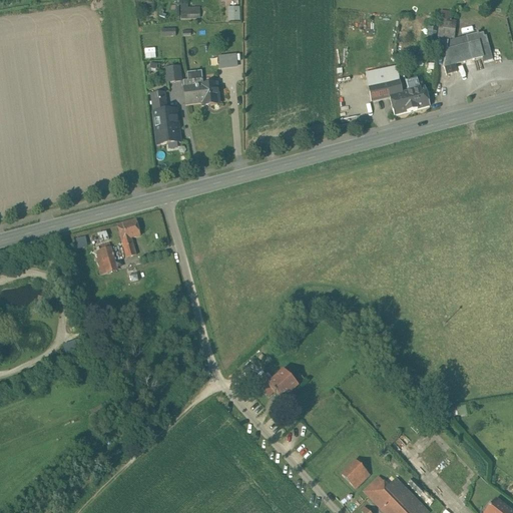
[(187,3),(179,3),(179,18),(198,18),(198,6),(187,6),(187,3)]
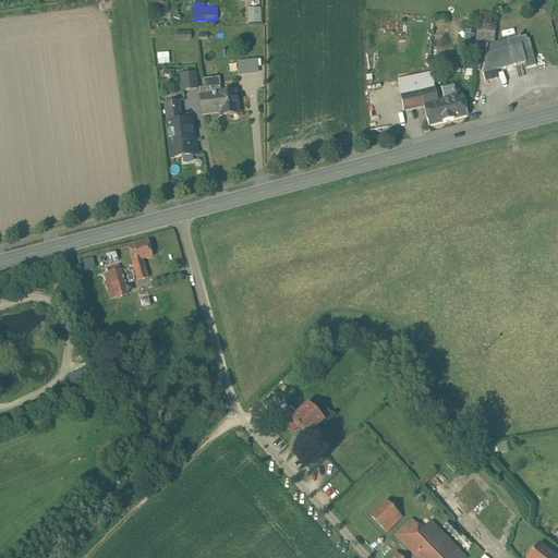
[(245,21),(261,21),(261,7),(245,7),(245,21)]
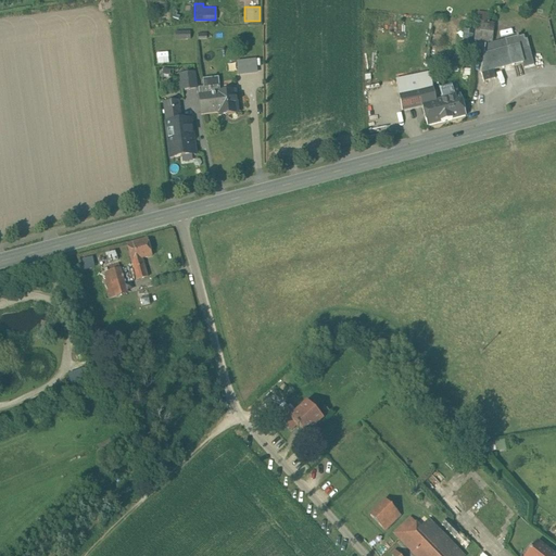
[(431,34),(442,35),(443,19),(432,19),(431,34)]
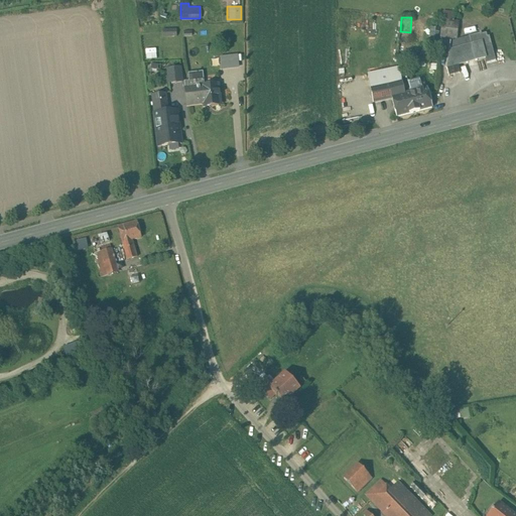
[(469,36),(449,40),(446,69),(485,57),(484,52),(486,52),(484,46),(483,47),(481,42),(472,44),(469,36)]
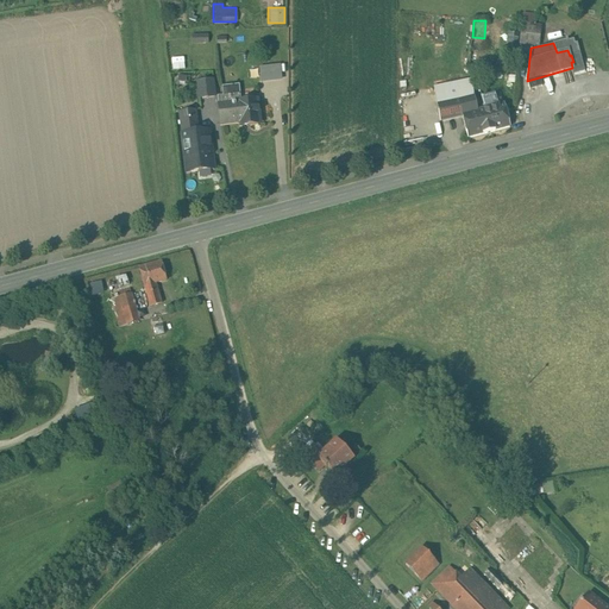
[(573,62),(571,62),(572,68),(573,74),(584,71),(581,60),(573,62)]
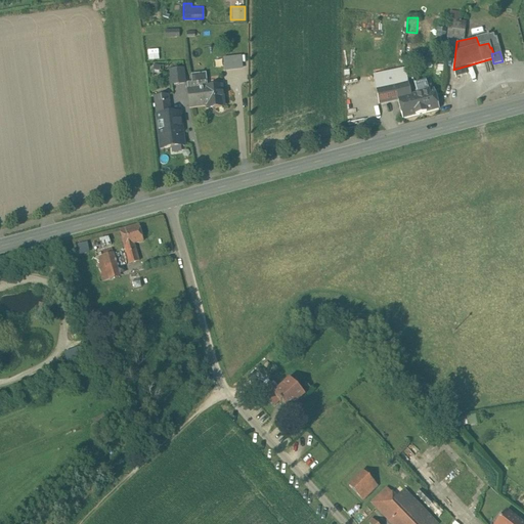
[(221,56),(222,69),(241,68),(239,54),(221,56)]
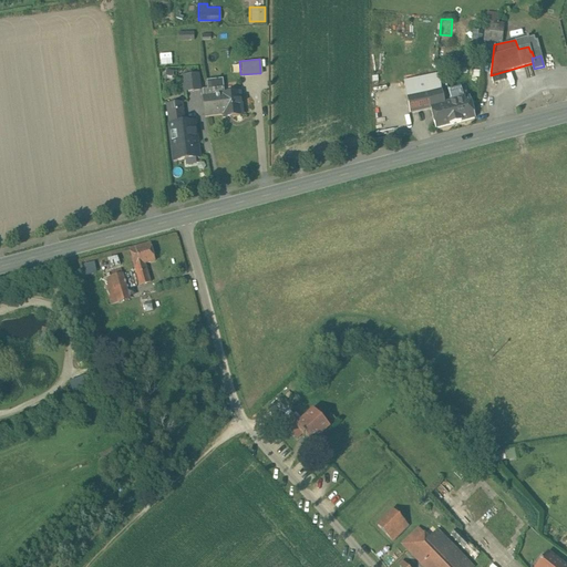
[(198,74),(183,76),(185,91),(200,90),(198,74)]
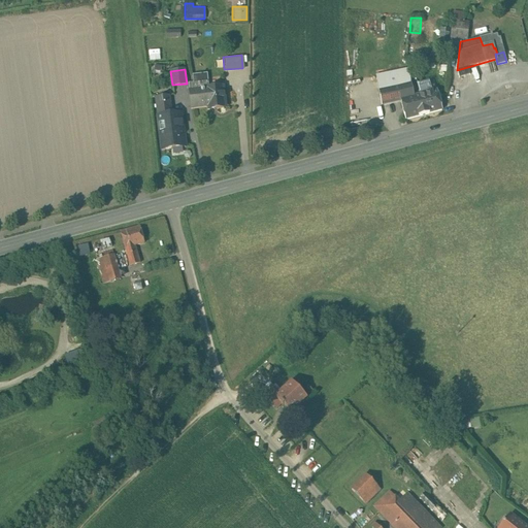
[(206,73),(193,75),(193,83),(207,83),(206,73)]
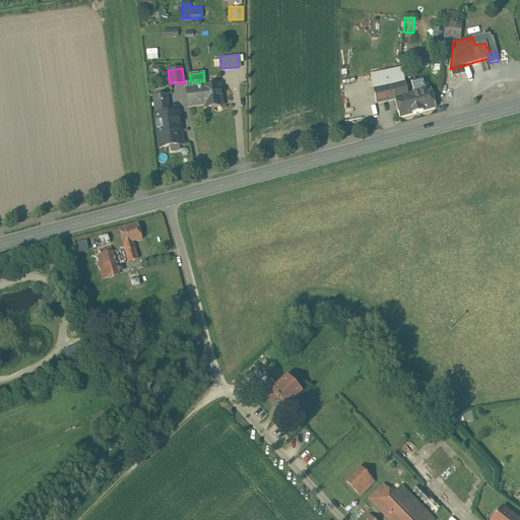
[(430,88),(407,94),(404,81),(387,85),(374,88),(376,103),(394,99),(399,118),(435,108),(430,88)]
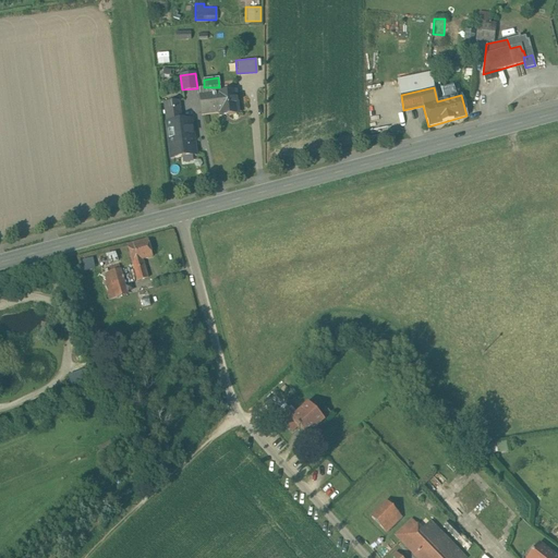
[(199,95),(202,113),(219,111),(220,114),(238,112),(235,91),(220,93),(199,95)]
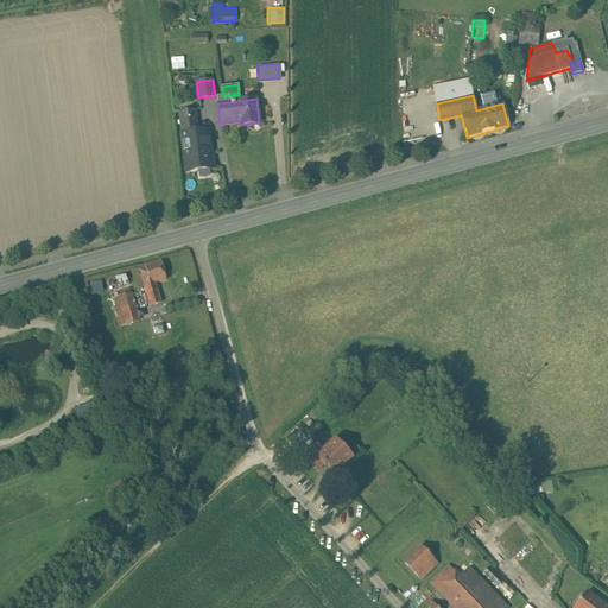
[(195,111),(179,112),(182,134),(197,132),(195,111)]
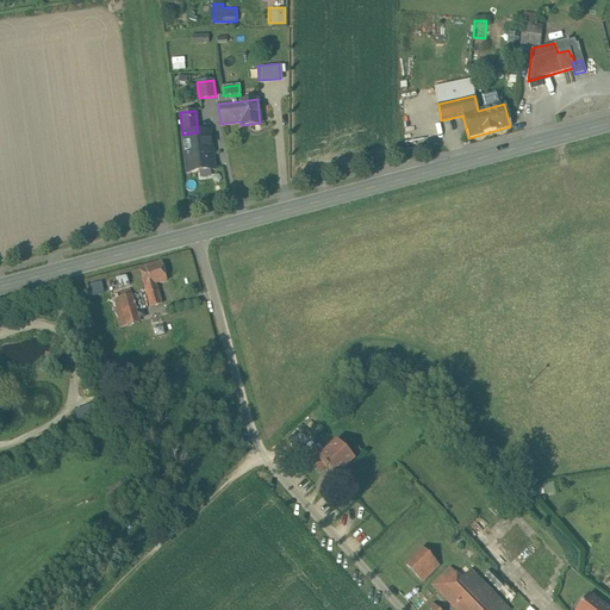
[(198,132),(182,135),(187,172),(213,169),(209,131),(198,132)]
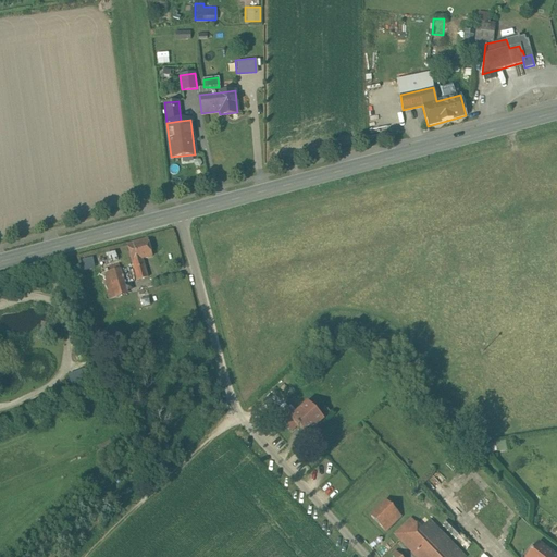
[(147,239),(127,245),(134,269),(144,267),(149,264),(147,257),(151,256),(147,239)]
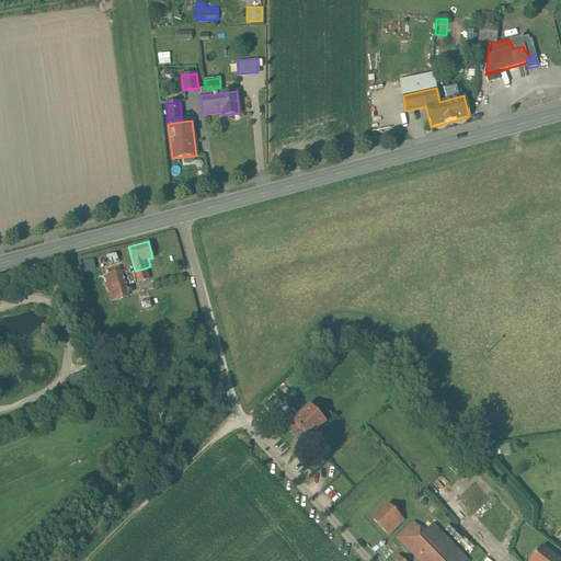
[(145,268),(135,271),(138,282),(148,279),(145,268)]
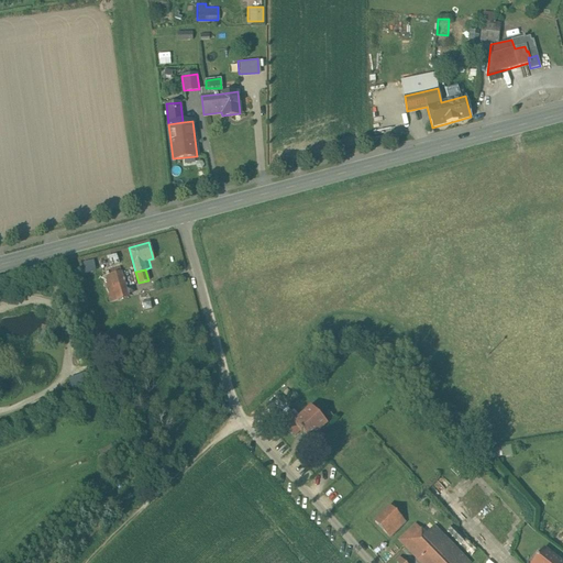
[(118,279),(111,282),(114,290),(120,288),(118,279)]
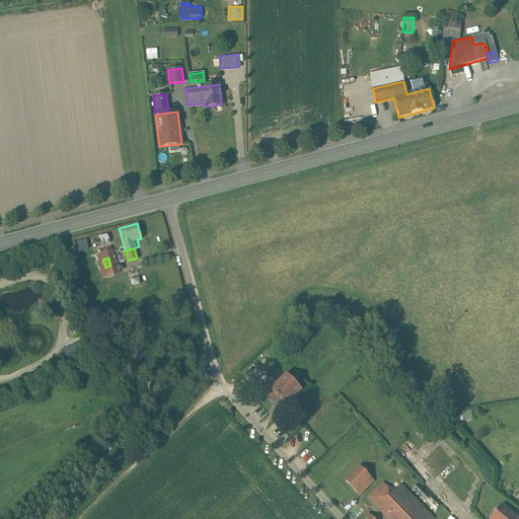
[(286,375),(275,386),(268,378),(257,387),(272,402),(277,397),(278,398),(279,398),(285,405),(301,390),(286,375)]
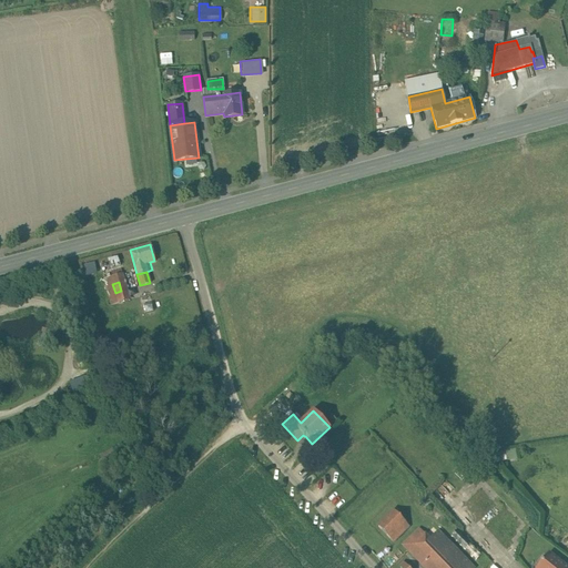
[(408,527),(393,511),(378,526),(393,541),(408,527)]
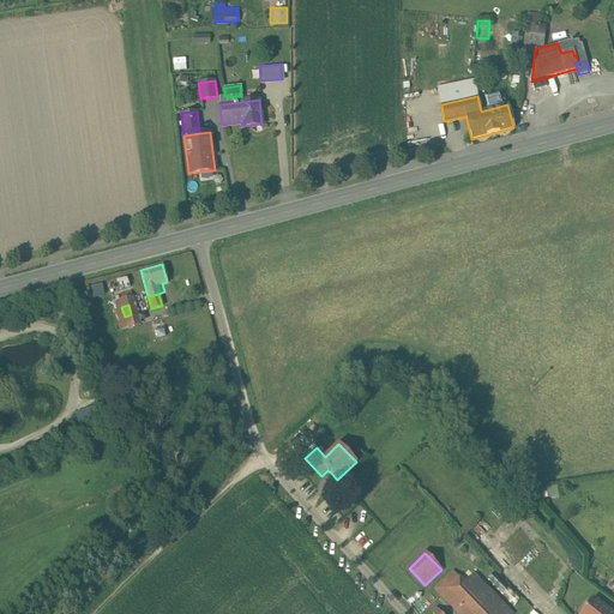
[(464,582),(455,571),(435,589),(458,613),(512,613),(474,572),(464,582)]
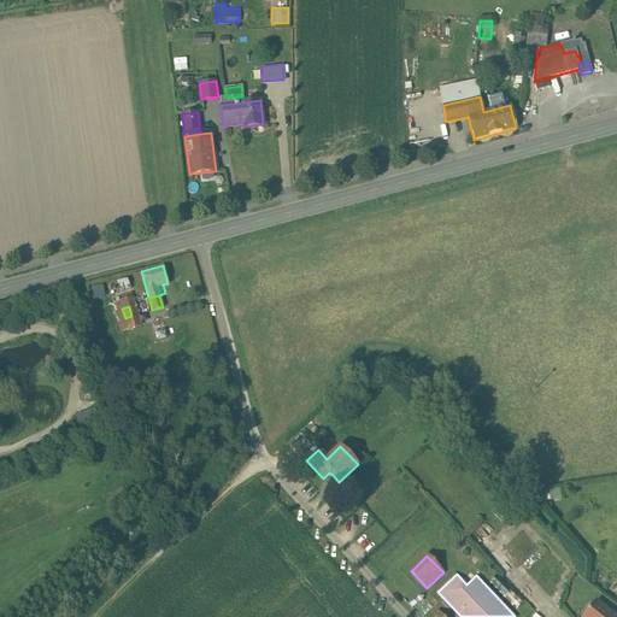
[(616,616),(595,600),(582,616),(616,616)]
